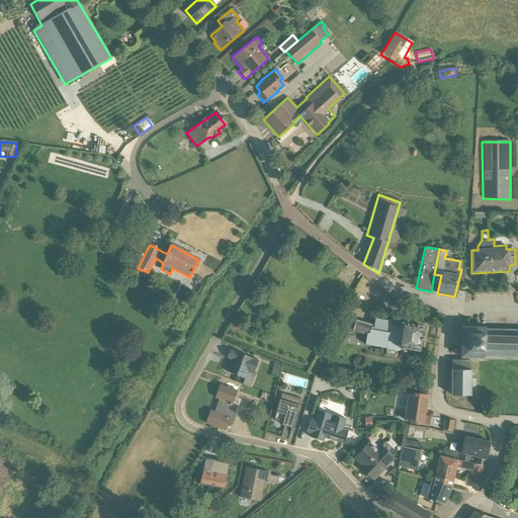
[(345,317),(342,331),(351,334),(352,332),(365,335),(364,345),(385,349),(397,351),(398,347),(417,351),(418,350),(422,328),(421,327),(401,323),(400,329),(395,328),(396,322),(374,318),(372,327),(371,327),(372,325),(371,325),(345,317)]
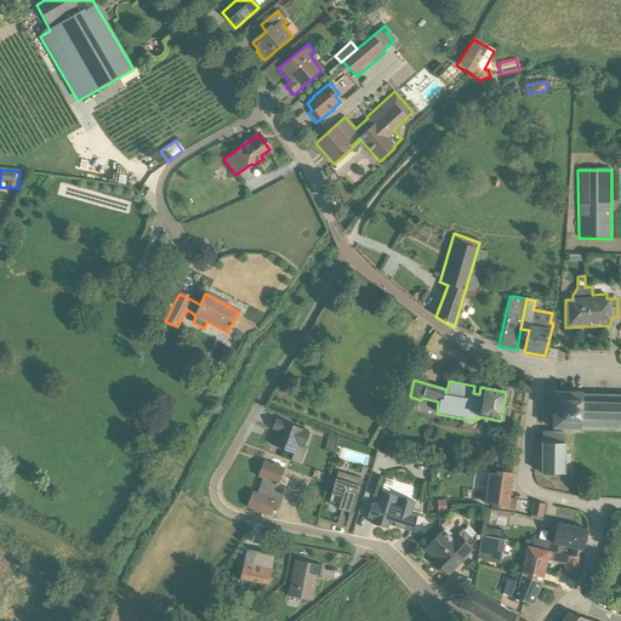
[(581,393),(552,392),(552,411),(551,429),(574,429),(580,431),(580,428),(620,428),(620,396),(581,394),(581,393)]
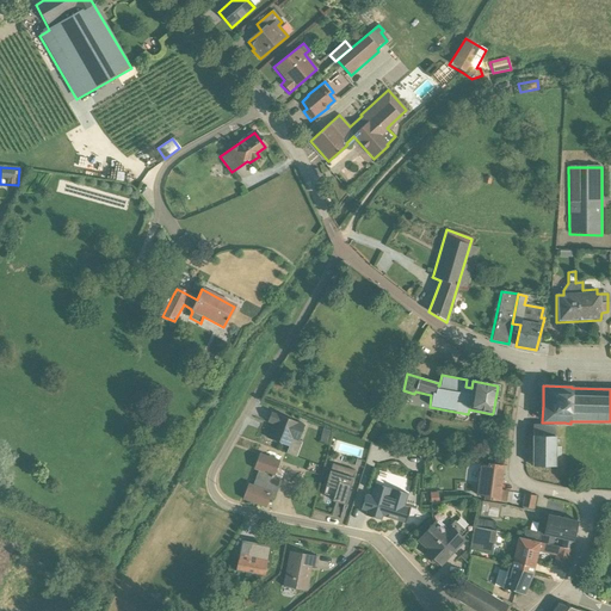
[(270,413),(266,423),(272,425),(267,439),(288,446),(291,439),(297,442),(303,426),(270,413)]
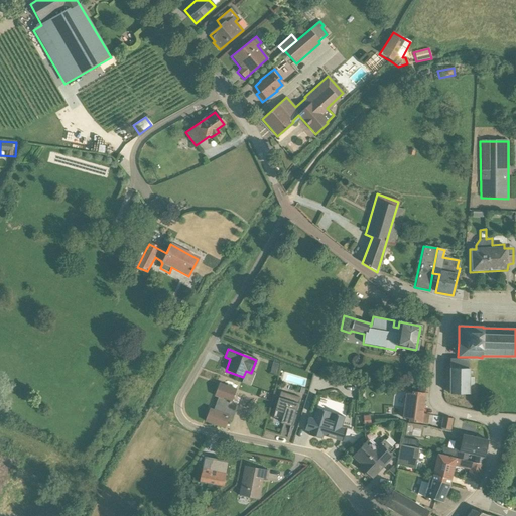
[(468,360),(450,360),(448,394),(468,394),(468,360)]
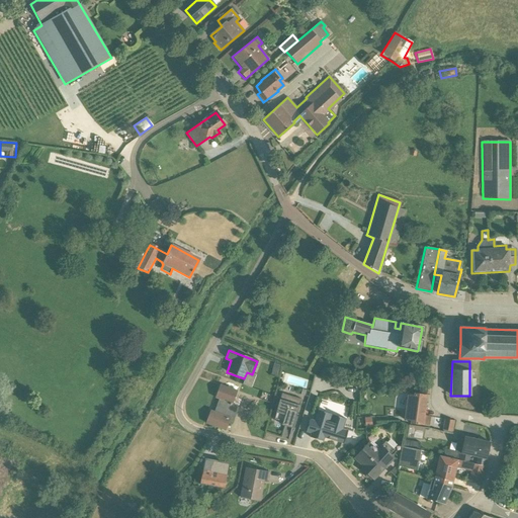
[(279,365),(273,363),(270,374),(276,376),(279,365)]
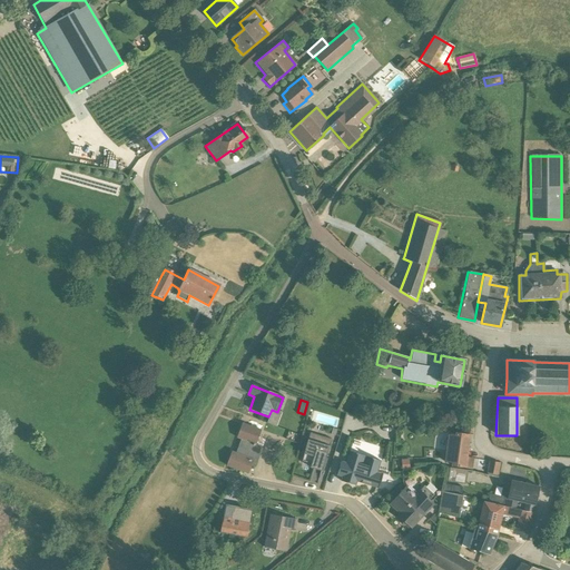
[(255,444),(261,430),(241,423),(236,438),(239,440),(235,453),(231,451),(226,467),(247,473),(251,467),(255,468),(262,448),(255,444)]
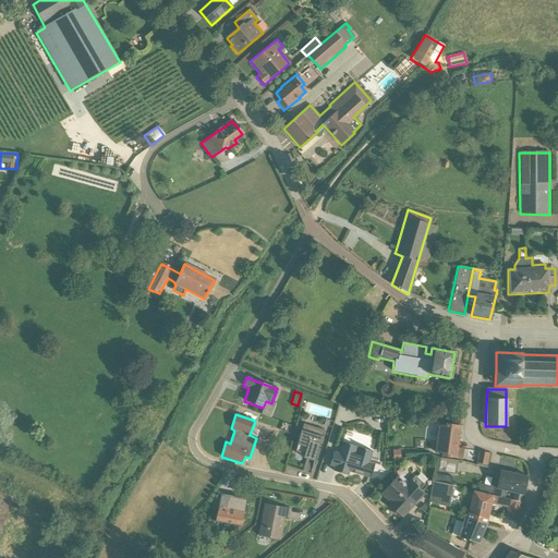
[(324,431),(303,424),(296,445),(294,451),(295,451),(296,449),(304,451),(303,458),(314,461),(324,431)]
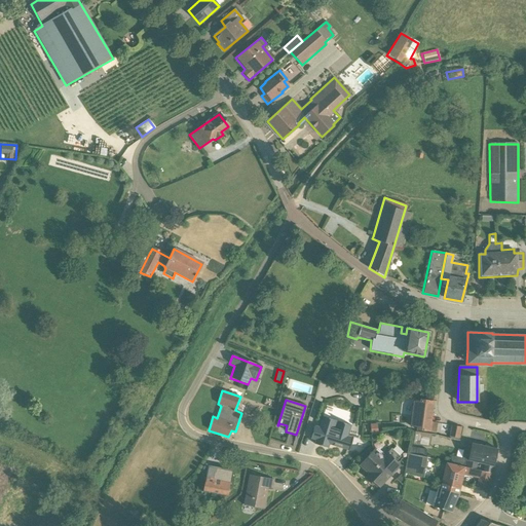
[(419,402),(413,402),(409,426),(416,427),(416,430),(435,433),(437,423),(429,422),(433,401),(419,400),(419,402)]
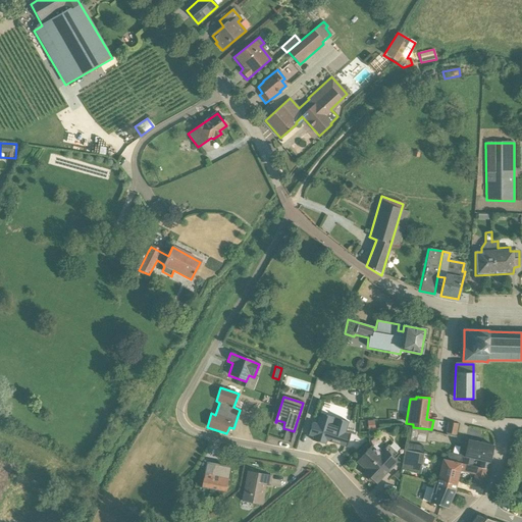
[(312,437),(312,440),(325,445),(326,441),(346,448),(350,434),(355,435),(356,432),(346,429),(348,422),(320,414),(317,425),(312,423),(308,435),(312,437)]
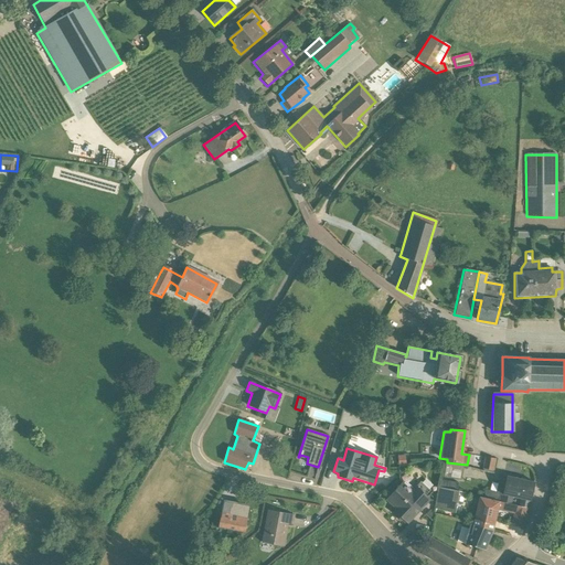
[(494,459),(484,457),(482,469),(492,471),(494,459)]
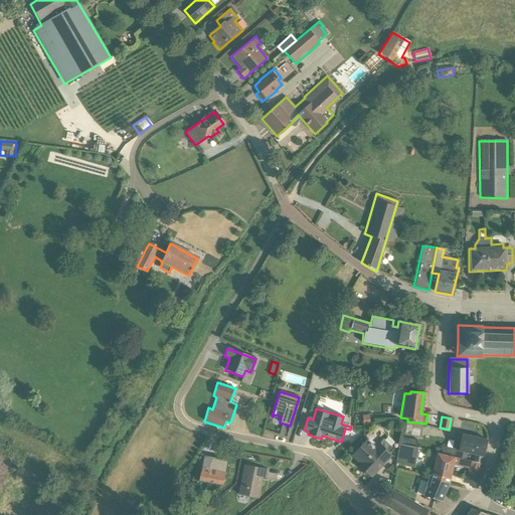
[(405,422),(403,436),(419,438),(421,426),(405,422)]
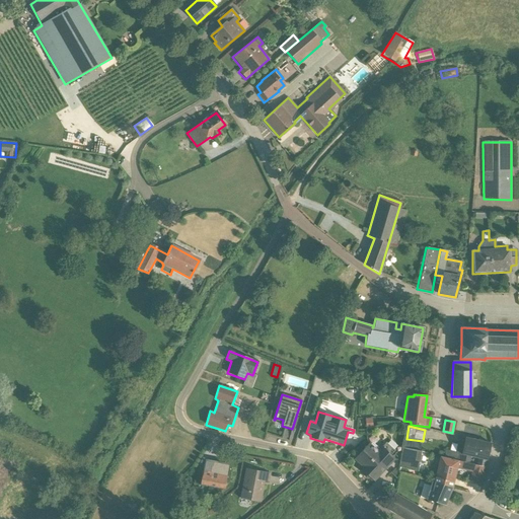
[(486,460),(491,444),(490,444),(464,438),(462,446),(459,445),(457,445),(455,452),(446,450),(444,457),(468,463),(470,457),(477,459),(476,465),(484,467),(486,460)]
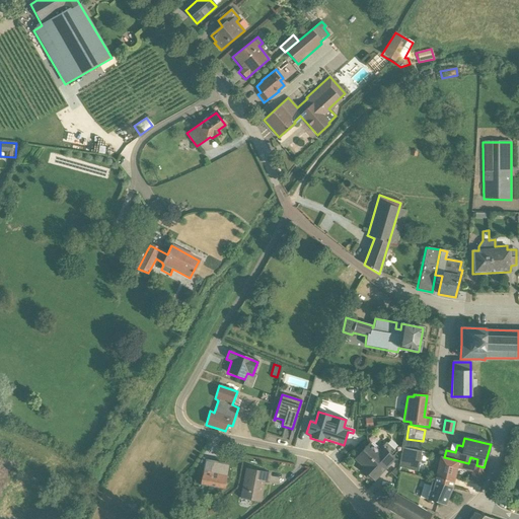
[(401,448),(409,449),(410,442),(403,441),(401,448)]
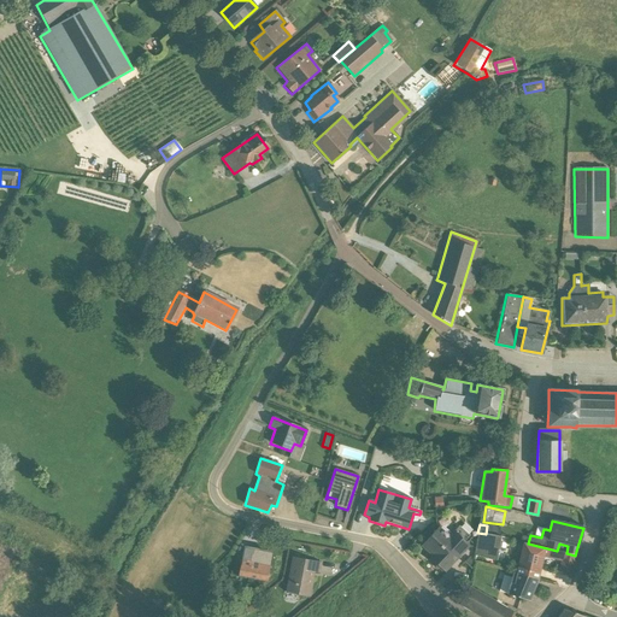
[(445,573),(470,546),(464,541),(469,536),(458,527),(454,532),(453,530),(448,536),(440,528),(441,527),(440,526),(421,546),(430,554),(428,557),(430,559),(429,560),(433,563),(432,564),(438,570),(439,569),(442,573),(442,571),(445,573)]
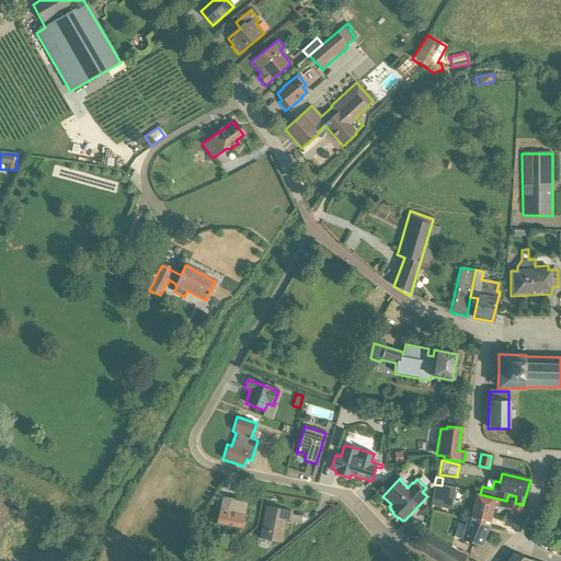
[(442,485),(434,484),(431,505),(450,508),(454,489),(442,485)]
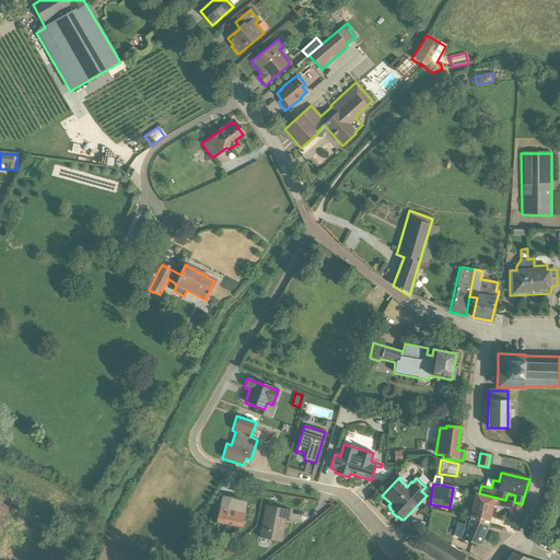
[(506,521),(517,524),(522,504),(475,493),(468,514),(469,515),(468,521),(487,526),(492,505),(509,509),(506,521)]
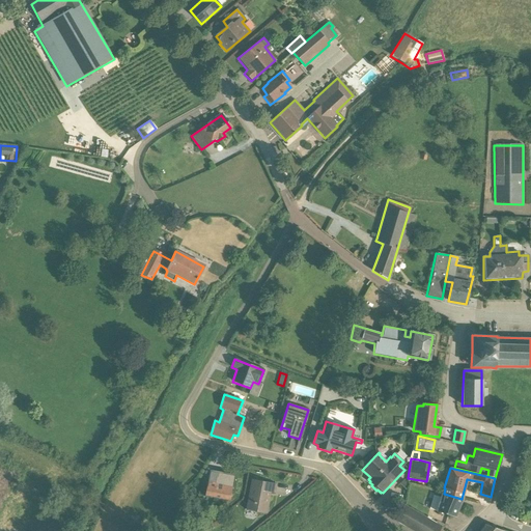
[(210,472),(204,496),(213,497),(212,504),(220,505),(221,499),(229,500),(233,476),(225,474),(224,478),(218,477),(217,477),(218,473),(210,472)]
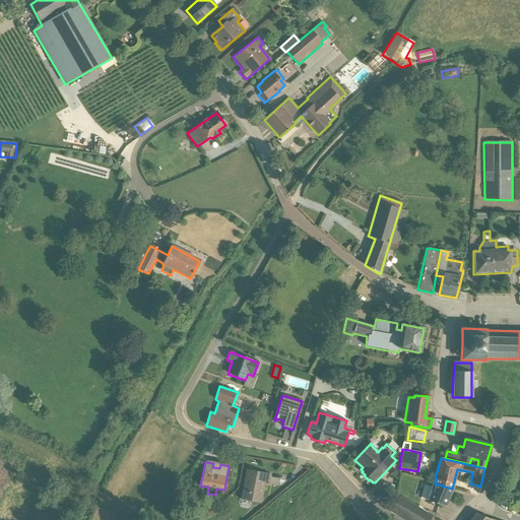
[(246,469),(240,499),(261,503),(265,482),(268,482),(270,474),(246,469)]
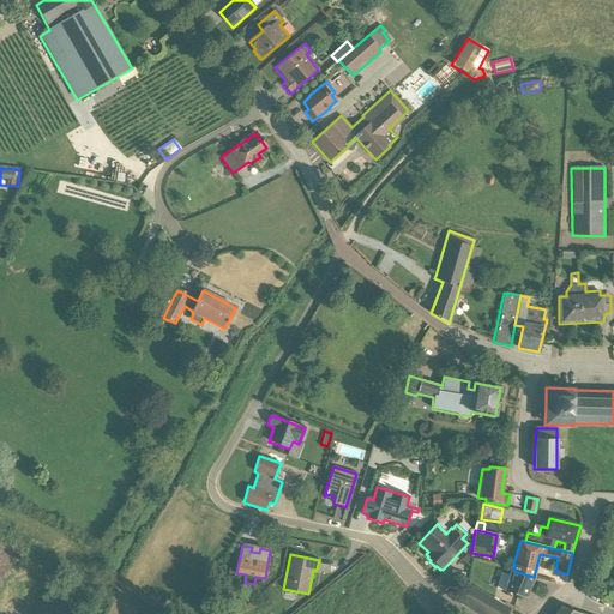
[(513,571),(504,569),(500,578),(499,578),(497,589),(504,591),(525,597),(534,577),(513,571)]
